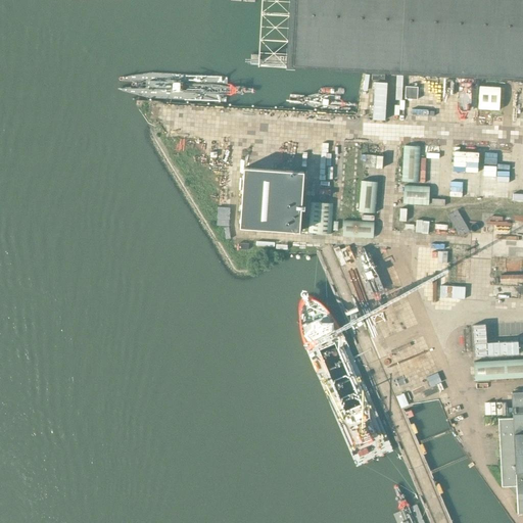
[(522,0),(293,0),(290,64),(522,76),(522,0)]
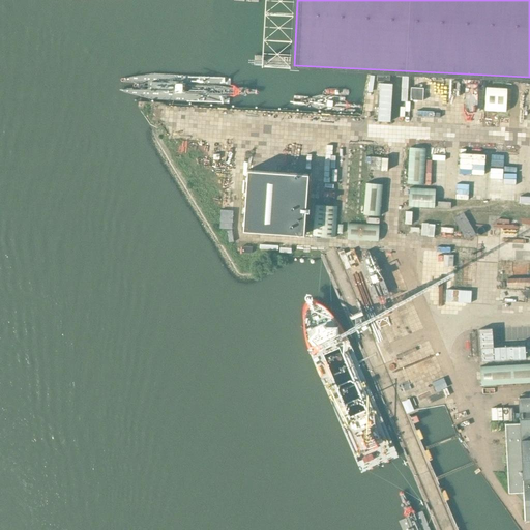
[(380,84),(378,120),(390,121),(392,84),(380,84)]
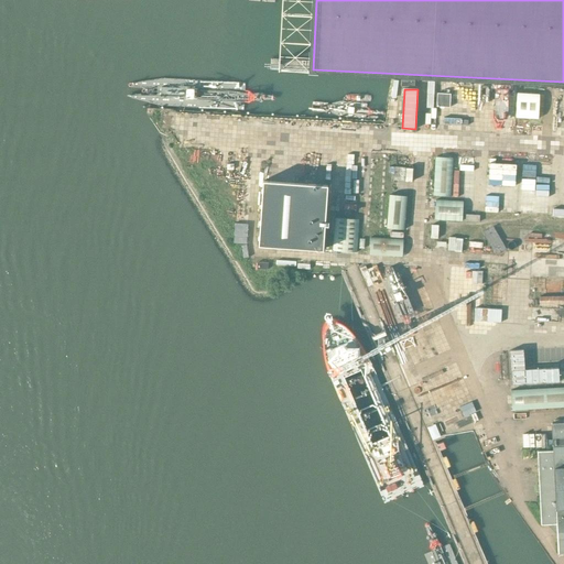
[(539,94),(517,93),(516,118),(538,119),(539,94)]
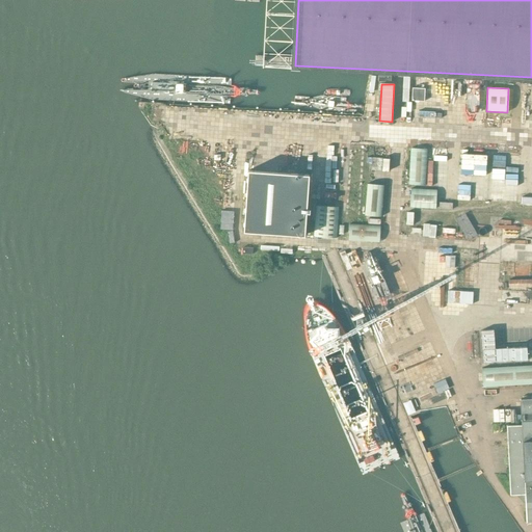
[(410,149),(408,184),(425,185),(427,149),(410,149)]
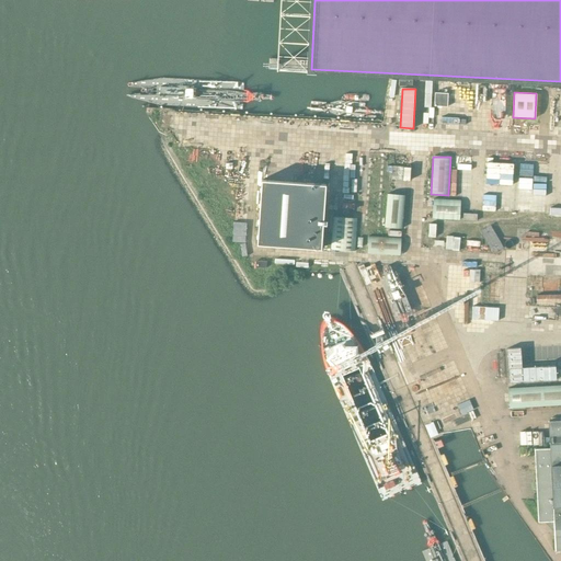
[(256,243),(321,249),(325,184),(261,180),(256,243)]
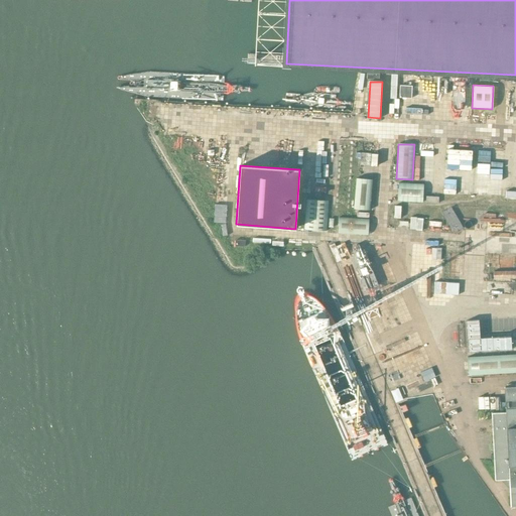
[(356,178),(354,209),(369,210),(372,179),(356,178)]
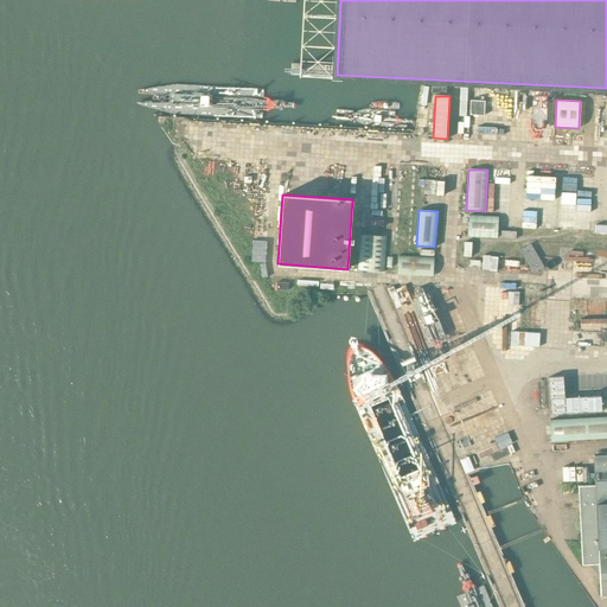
[(467,236),(497,237),(498,216),(468,215),(467,236)]
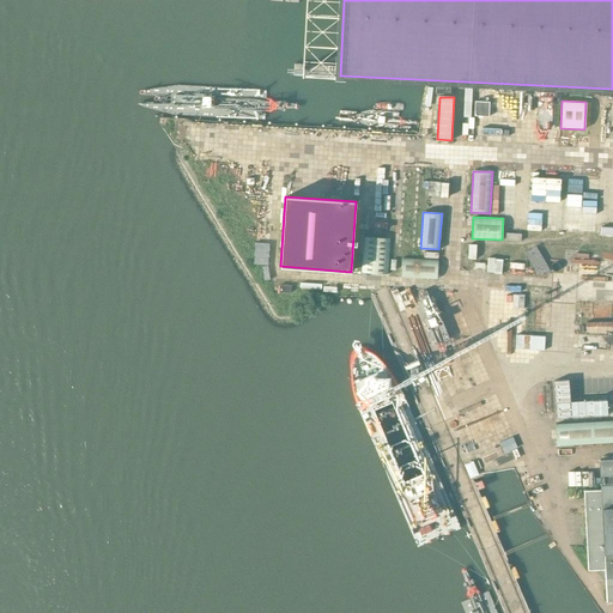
[(364,237),(362,273),(388,274),(389,238),(364,237)]
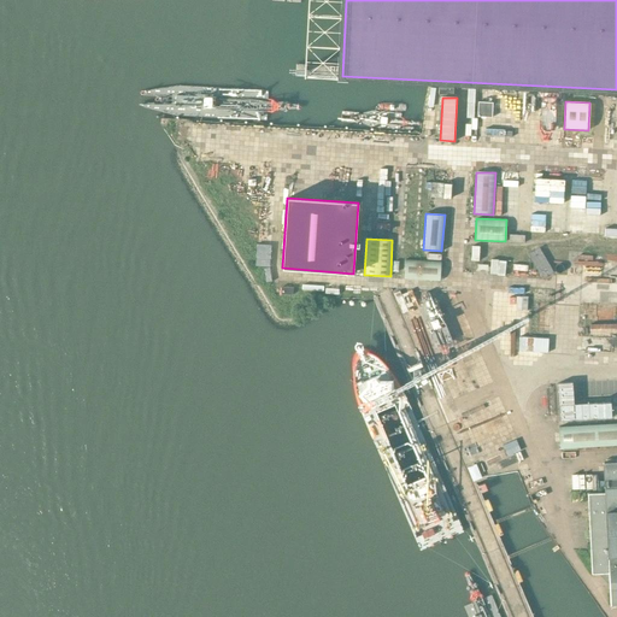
[(405,259),(404,277),(440,281),(439,262),(405,259)]
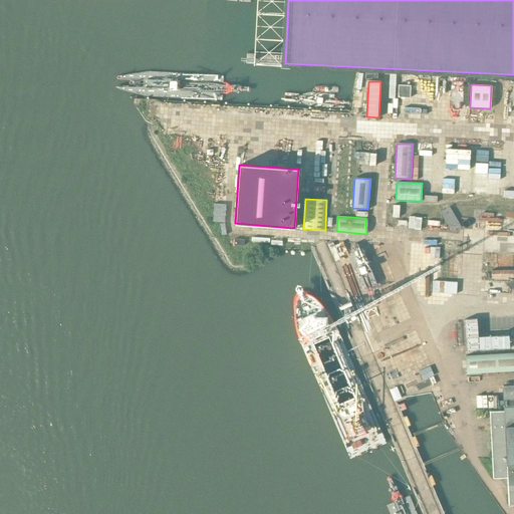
[(478,336),(477,318),(465,319),(467,349),(509,346),(508,334),(478,336)]
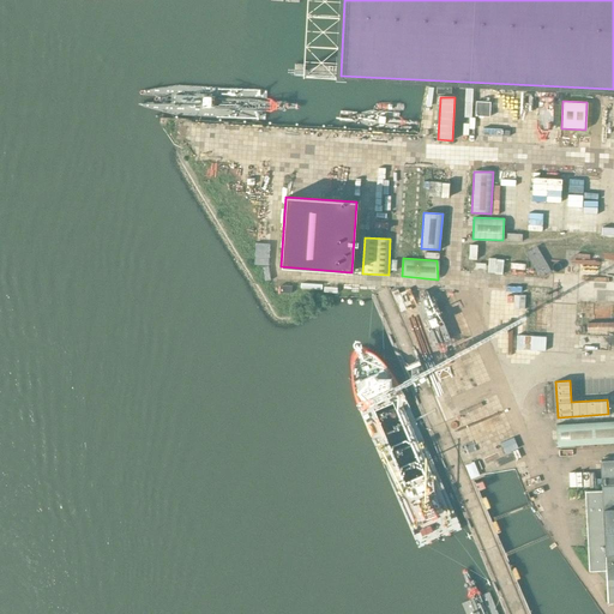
[(613,421),(557,425),(558,446),(613,443),(613,421)]
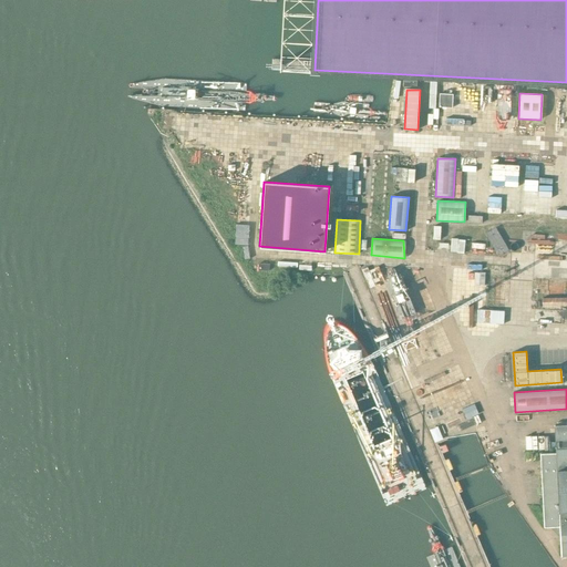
[(562,556),(566,556),(566,424),(555,425),(556,453),(539,453),(544,527),(559,526),(562,556)]
